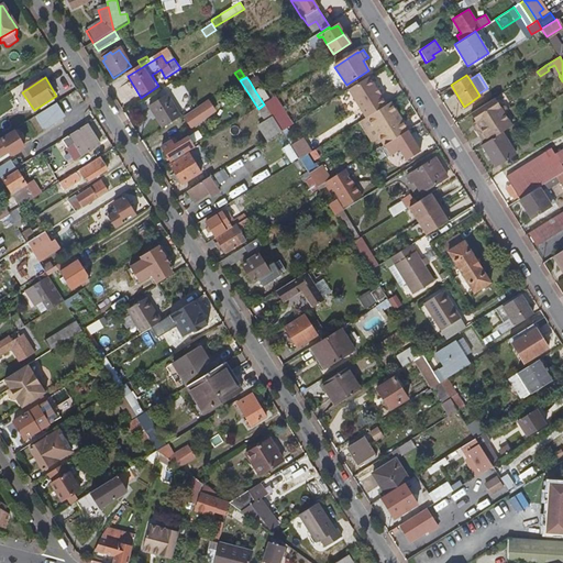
[(386,105),(379,95),(378,95),(374,88),(375,87),(368,77),(348,90),(365,118),(366,118),(386,105)]
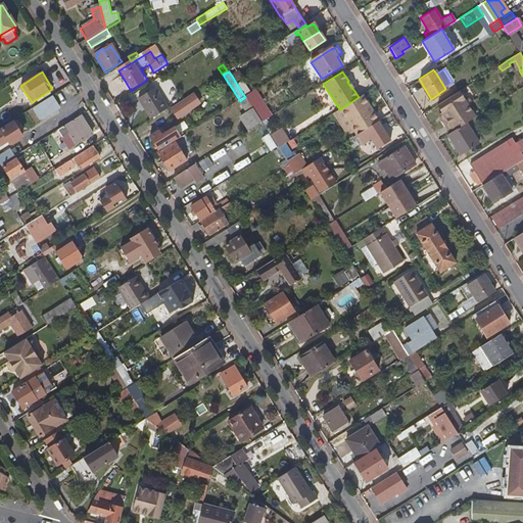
[(250,94),(242,81),(237,85),(245,97),(250,94)]
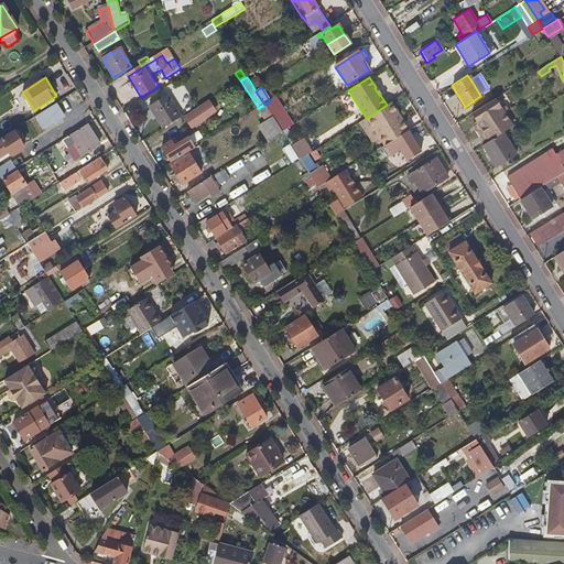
[(181,118),(167,96),(150,107),(163,129),(181,118)]
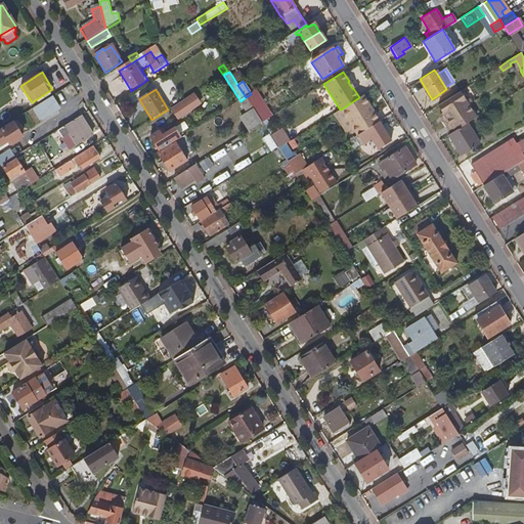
[(450,133),(466,123),(476,117),(469,105),(471,104),(472,101),(470,98),(467,98),(465,99),(460,91),(437,104),(442,113),(444,117),(441,118),(450,133)]
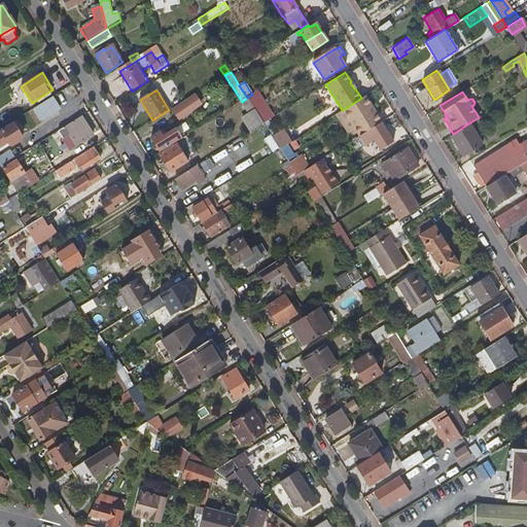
[(273,118),(255,93),(252,95),(247,98),(251,104),(264,125),(273,118)]
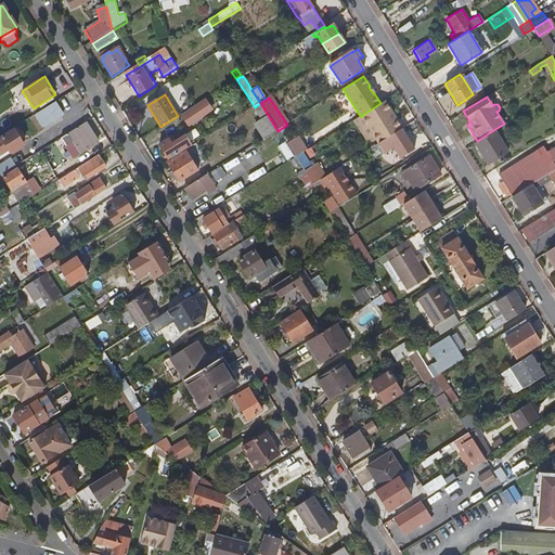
[(401,129),(384,101),(381,103),(361,116),(374,137),(378,143),(401,129)]
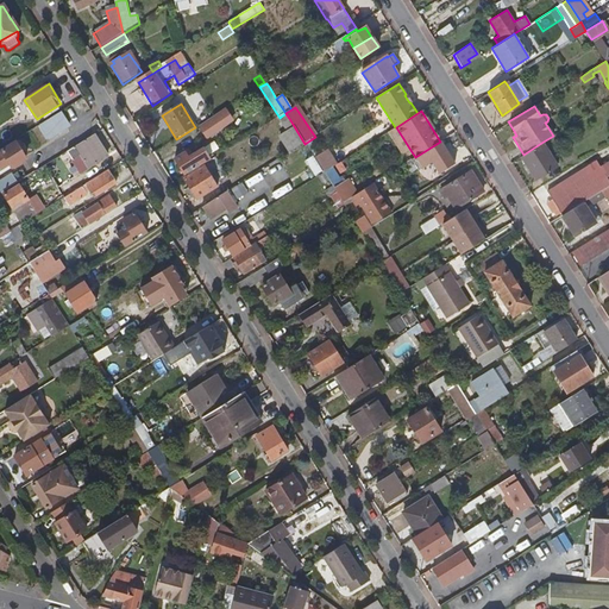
[(50,139),(69,126),(60,112),(41,125),(50,139)]
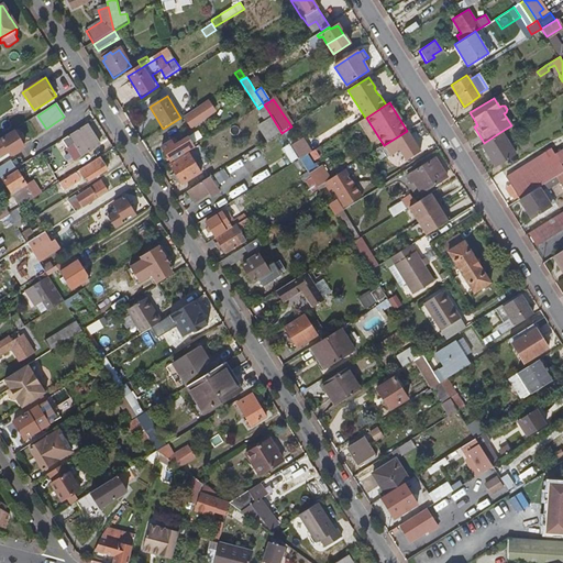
[(213,112),(208,105),(201,109),(207,117),(213,112)]
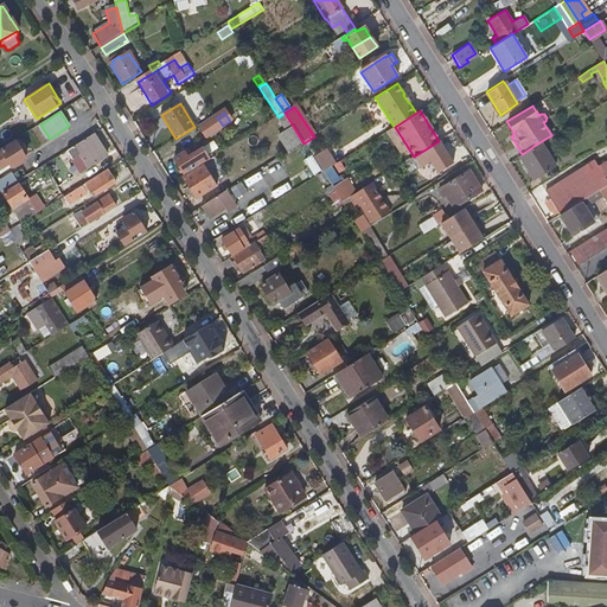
[(304,144),(289,120),(285,113),(279,117),(287,133),(280,138),(289,153),(304,144)]
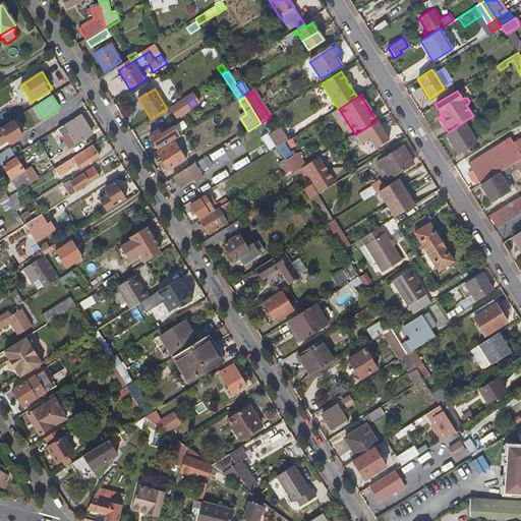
[(178,119),(192,110),(191,108),(186,101),(172,110),(178,119)]
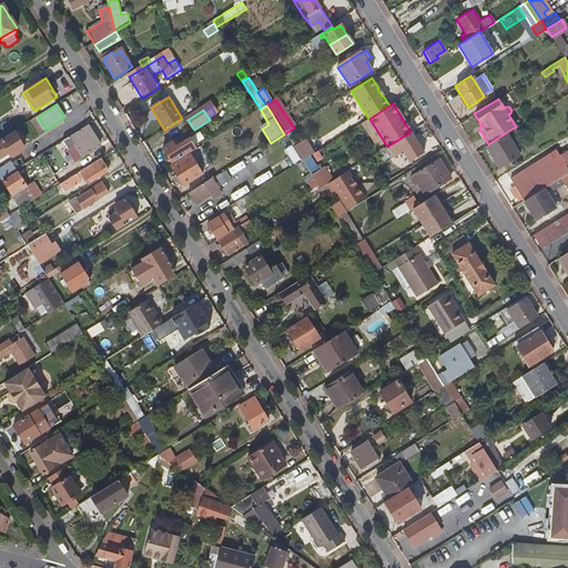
[(383,140),(369,119),(368,119),(362,123),(375,144),(383,140)]
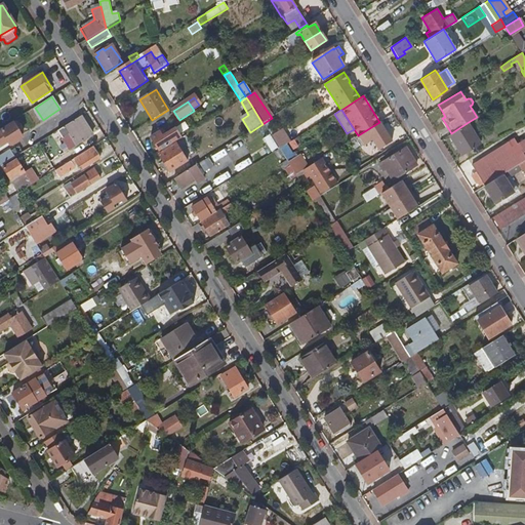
[(86,139),(91,136),(80,117),(59,130),(71,149),(76,146),(86,139)]
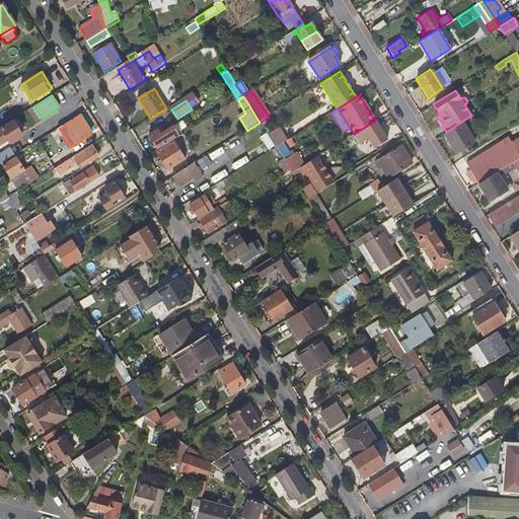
[(374,149),(387,141),(375,121),(354,134),(350,137),(355,146),(368,138),(374,149)]
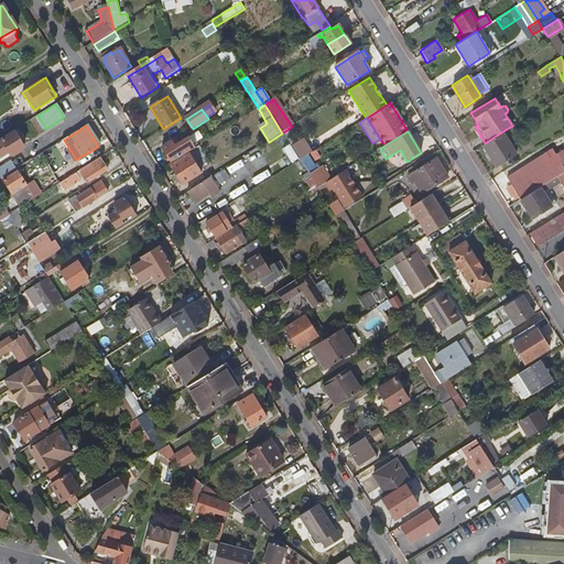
[(516,154),(501,132),(485,143),(481,144),(496,166),(516,154)]
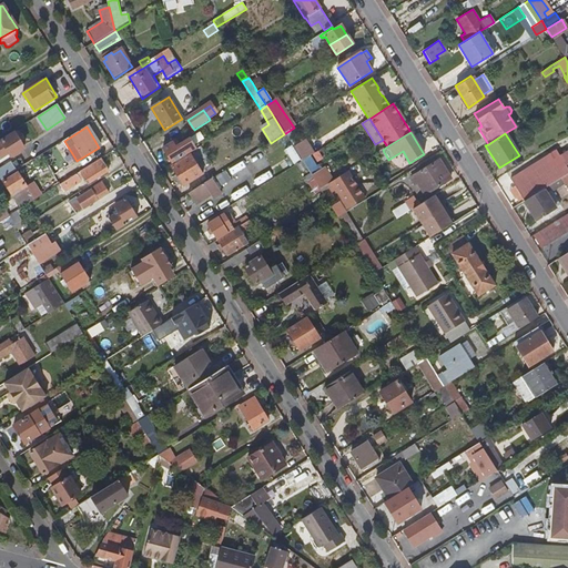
[(0,164),(24,150),(14,134),(0,143),(0,164)]
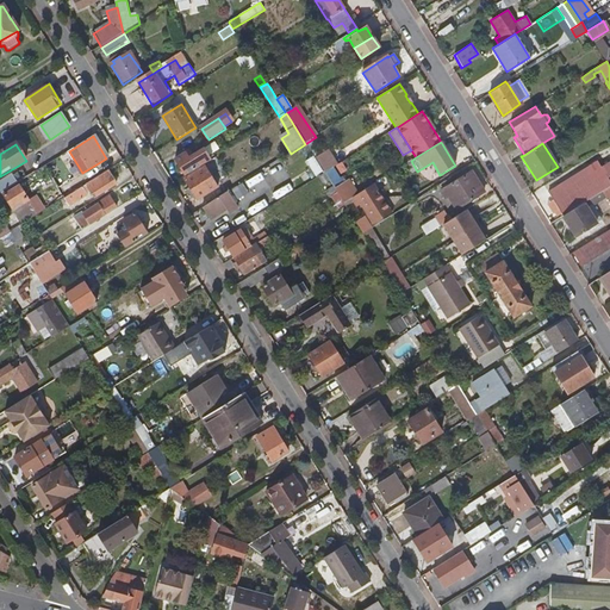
[(318,156),(312,147),(307,149),(313,159),(318,156)]
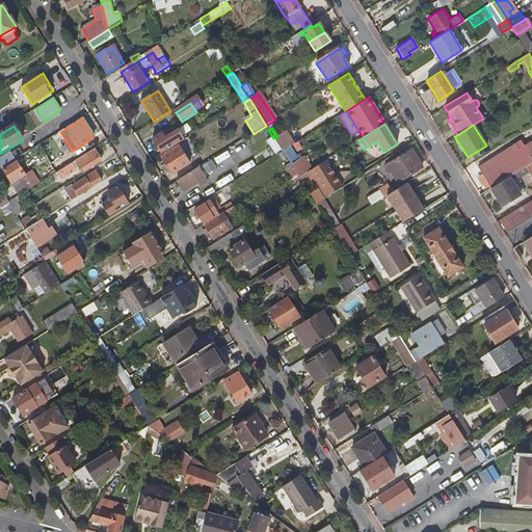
[(162,155),(184,140),(179,132),(165,140),(162,135),(154,140),(162,155)]
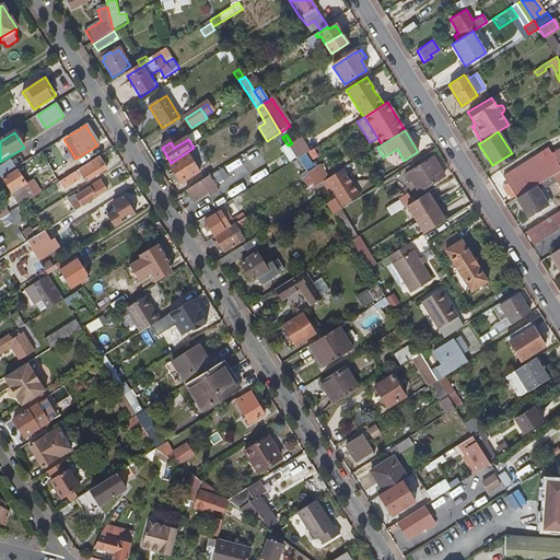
[(308,153),(300,139),(292,143),(288,146),(294,155),(296,160),(304,155),(308,153)]
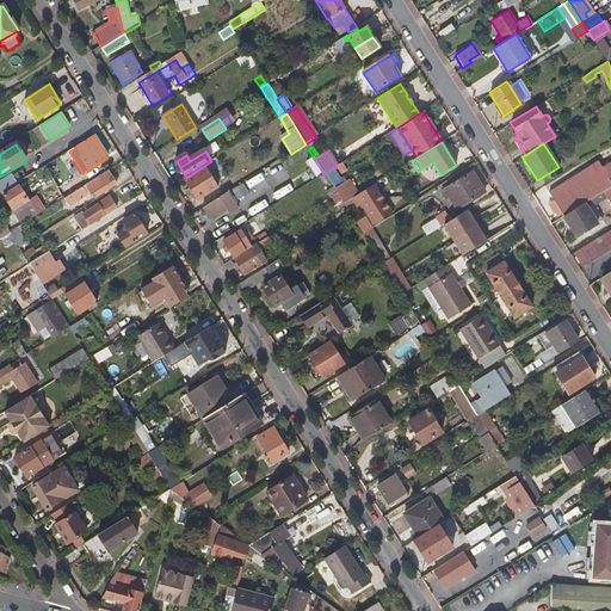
[(93,178),(106,171),(100,162),(88,170),(93,178)]
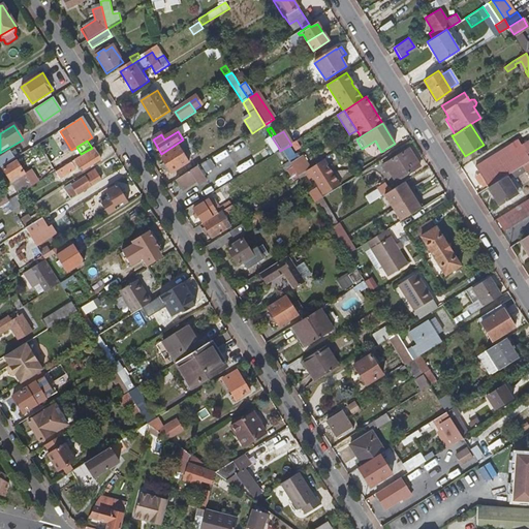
[(197,158),(186,141),(160,158),(170,175),(197,158)]
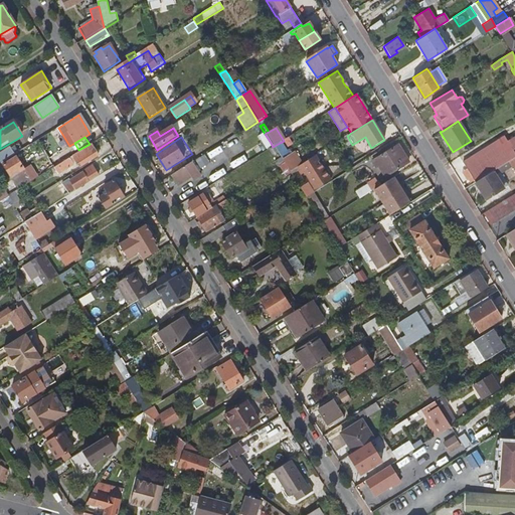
[(509,161),(514,156),(514,155),(503,137),(462,164),(471,178),(467,181),(469,184),(473,181),(474,183),(474,182),(509,161)]
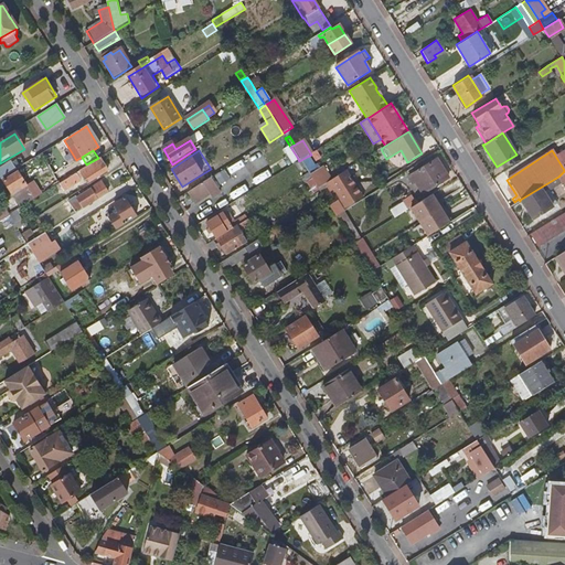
[(297,161),(294,156),(287,160),(290,166),(297,161)]
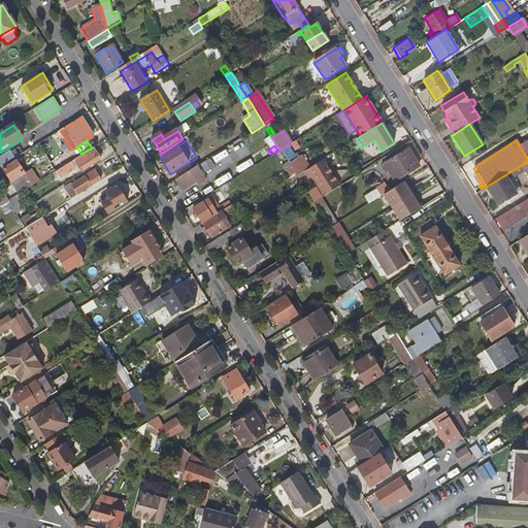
[(100,159),(92,146),(92,147),(80,154),(68,162),(55,170),(58,176),(61,175),(62,176),(74,169),(73,166),(76,164),(80,170),(100,159)]
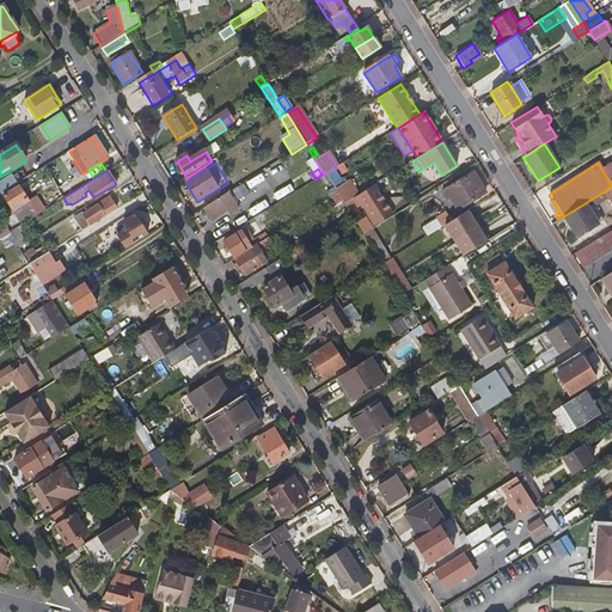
[(343,187),(332,170),(324,175),(329,183),(334,190),(335,193),(343,187)]
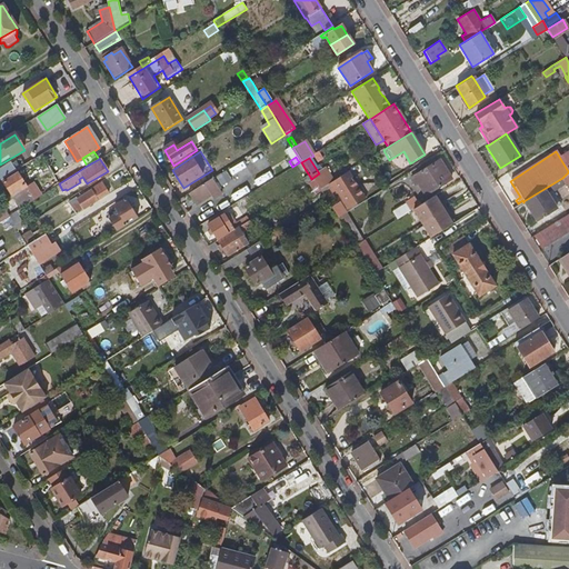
[(426,196),(452,179),(441,160),(413,177),(419,185),(426,196)]
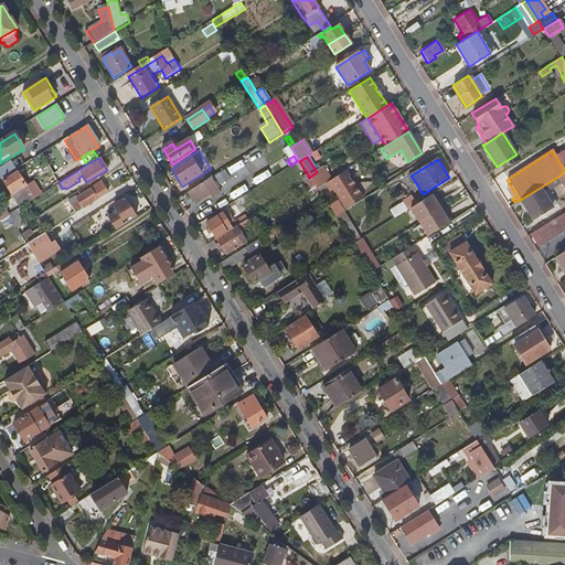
[(281,171),(288,167),(285,161),(278,167),(281,171)]
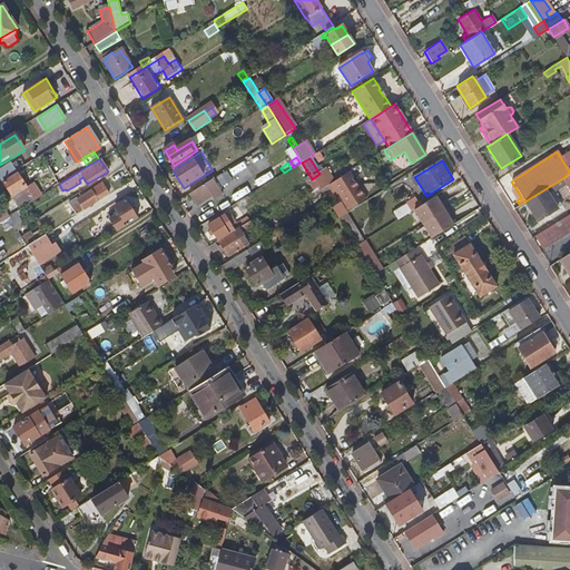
[(306,170),(302,163),(297,166),(303,174),(306,170)]
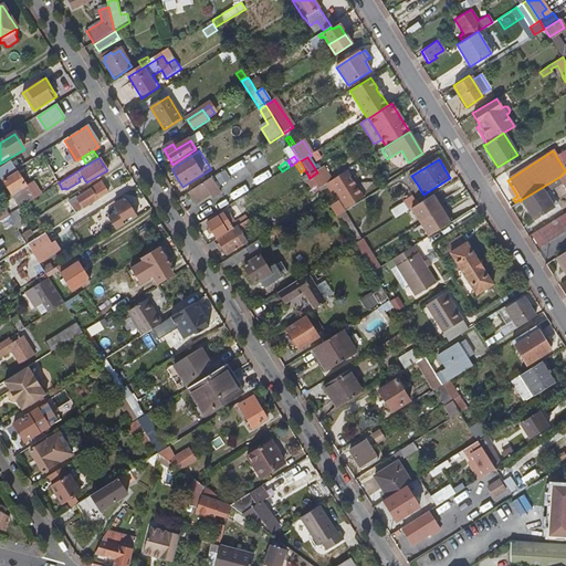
[(0,179),(2,178),(16,170),(11,163),(0,169),(0,179)]
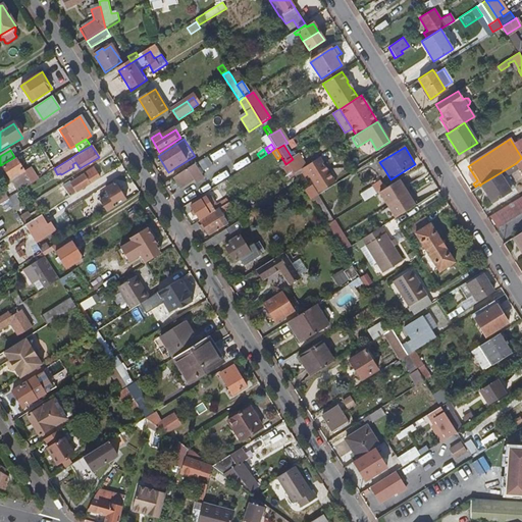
[(305,167),(313,162),(317,160),(313,153),(301,160),(305,167)]
